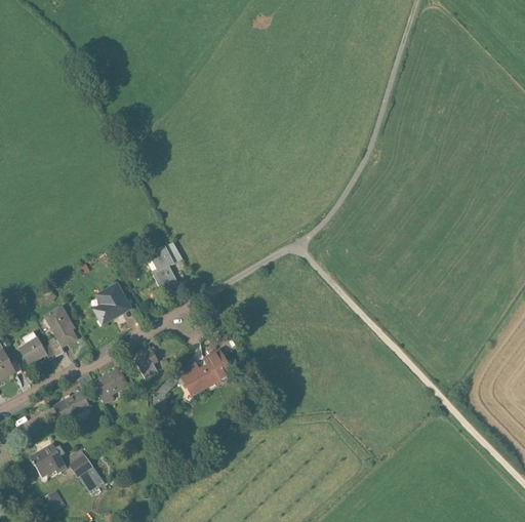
[(182,257),(172,242),(149,254),(157,269),(153,272),(164,290),(178,282),(169,266),(182,257)]
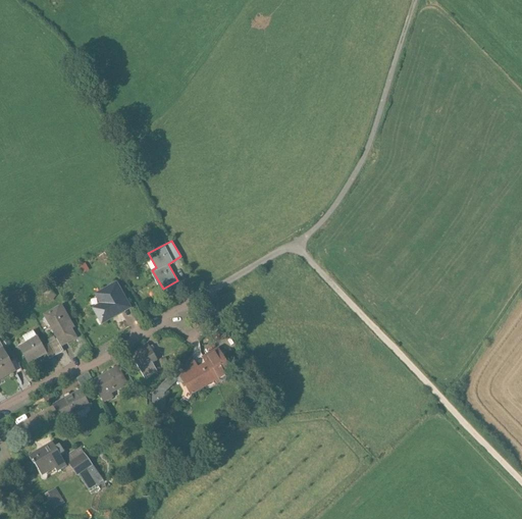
[(129,307),(116,282),(96,295),(100,303),(93,307),(102,322),(129,307)]
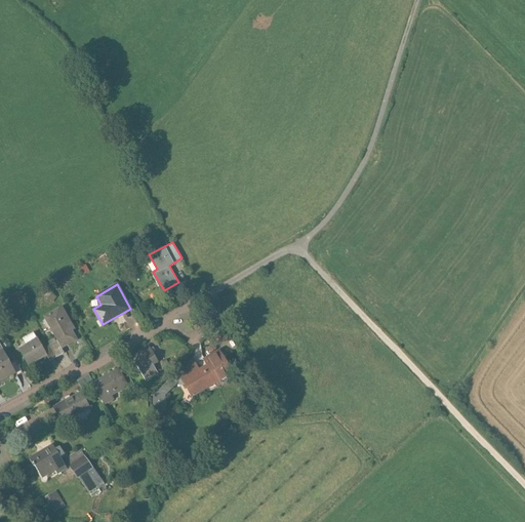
[(75,328),(63,307),(44,317),(55,336),(62,348),(77,339),(72,329),(75,328)]
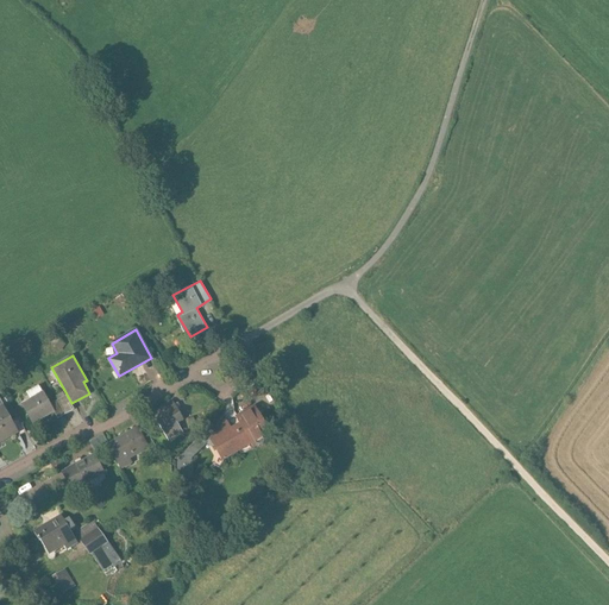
[(32,422),(54,410),(50,402),(41,384),(27,391),(31,398),(23,403),(32,422)]
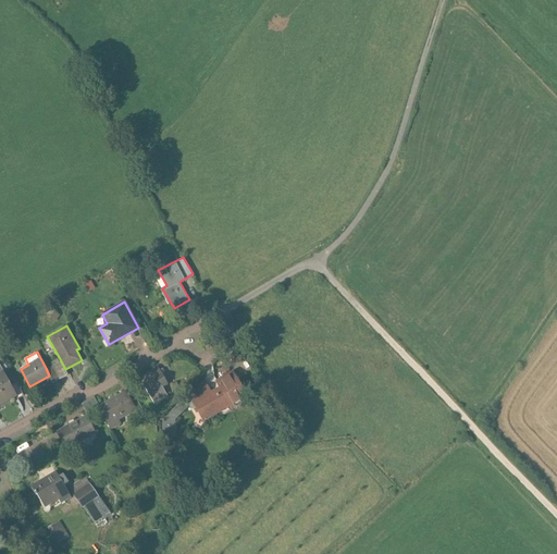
[(50,361),(52,365),(60,378),(67,373),(65,369),(59,357),(50,361)]
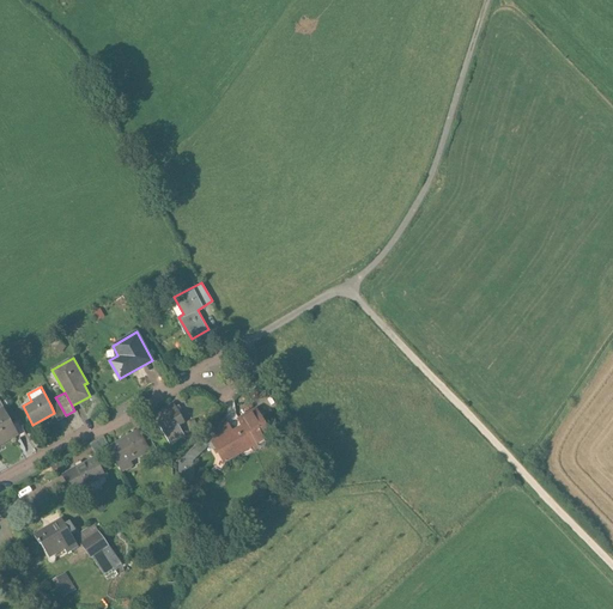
[(17,419),(10,405),(4,407),(0,399),(0,444),(18,436),(11,422),(17,419)]
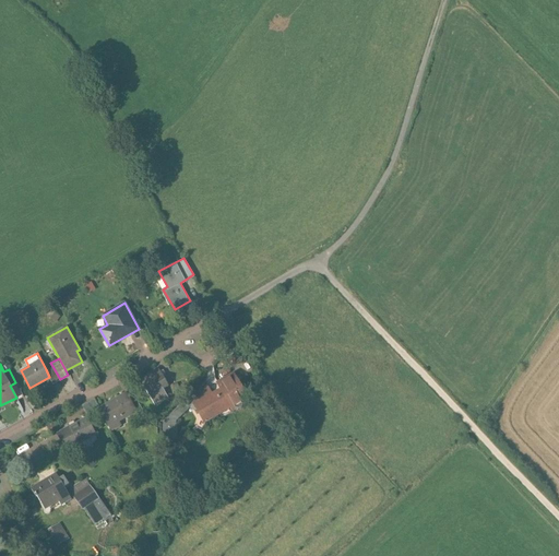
[(52,366),(46,369),(49,377),(52,382),(60,379),(52,366)]
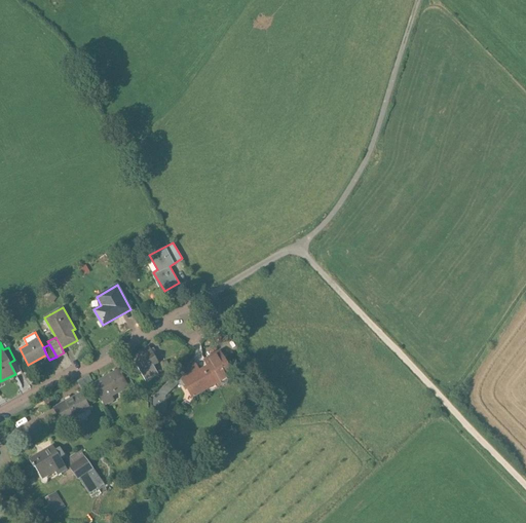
[(157,361),(148,345),(130,356),(140,371),(152,364),(157,361)]
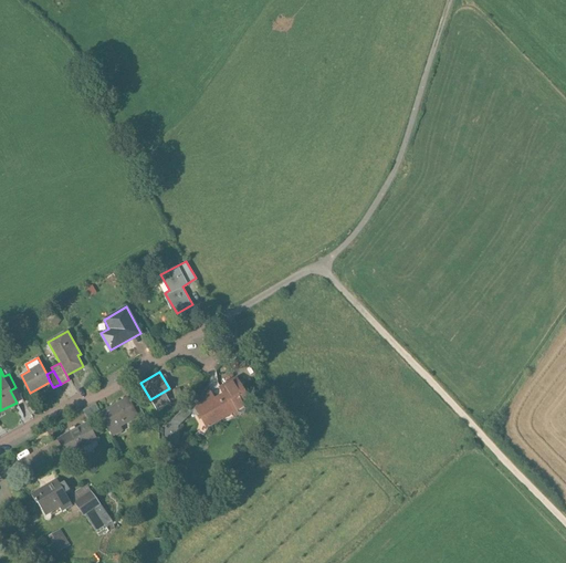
[(237,379),(220,388),(222,394),(230,408),(241,403),(247,399),(237,379)]
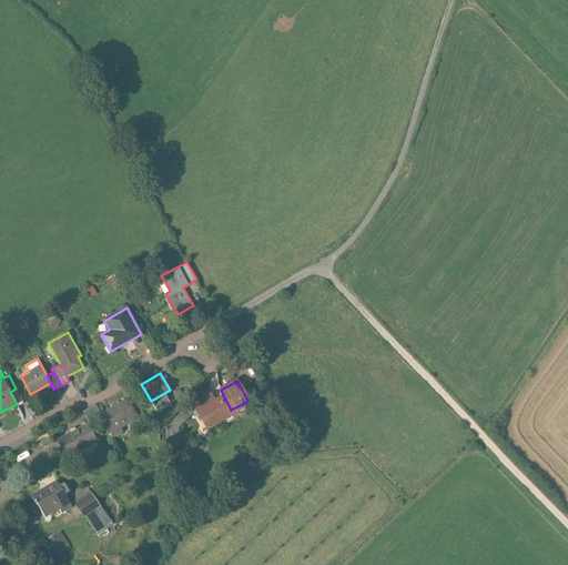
[(196,410),(215,399),(210,389),(191,400),(192,401),(196,410)]
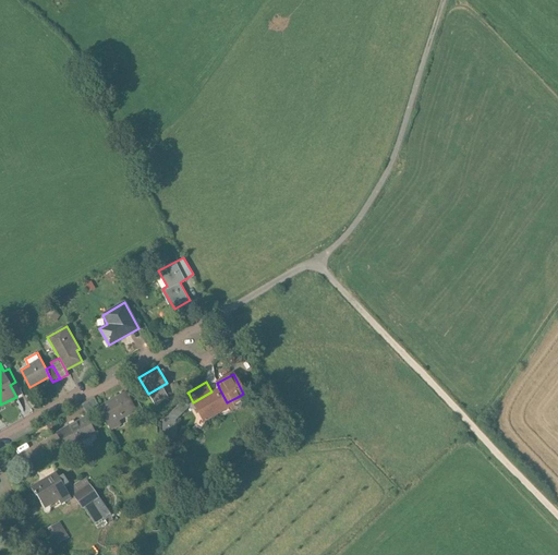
[(168,397),(161,386),(148,394),(155,405),(168,397)]
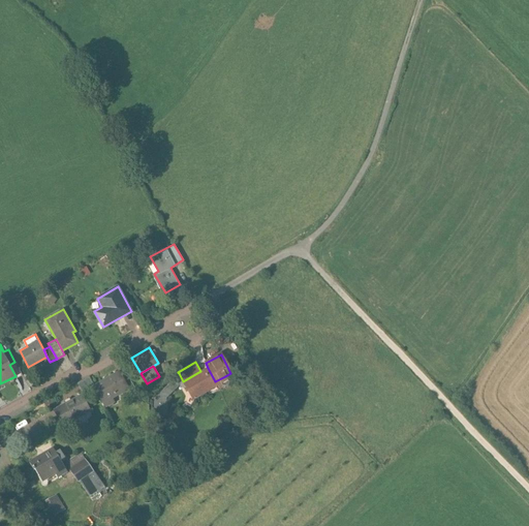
[(124,367),(120,369),(130,388),(134,385),(124,367)]
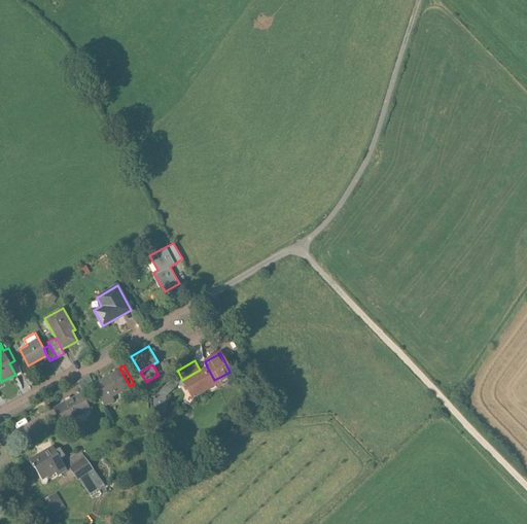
[(214,380),(207,367),(200,370),(182,380),(185,385),(192,397),(226,379),(224,375),(214,380)]
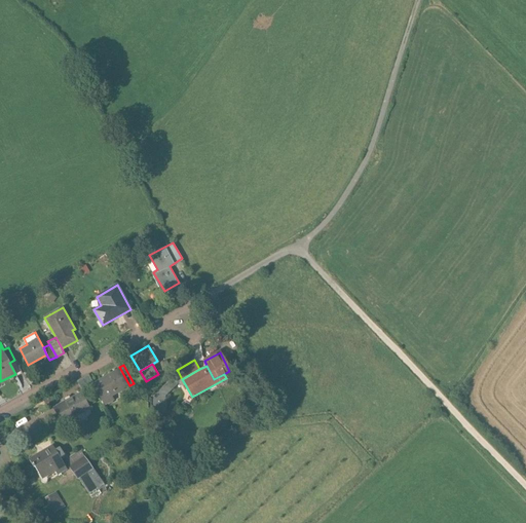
[(129,385),(119,367),(92,381),(95,386),(105,405),(116,399),(114,395),(129,386),(129,385)]
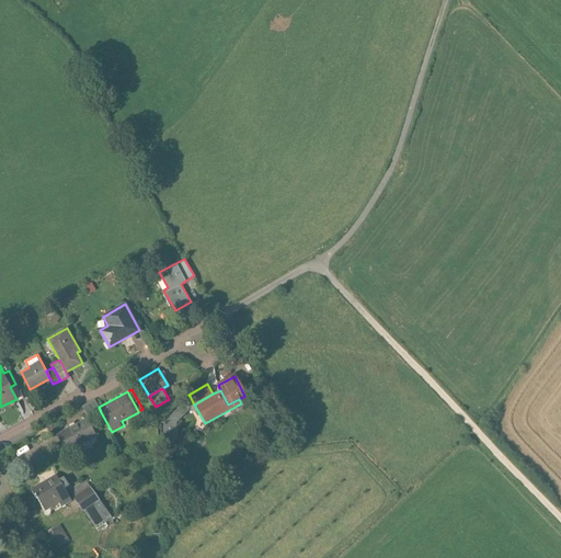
[(186,409),(197,410),(194,405),(190,396),(184,398),(185,400),(163,422),(164,425),(176,425),(176,419),(186,409)]
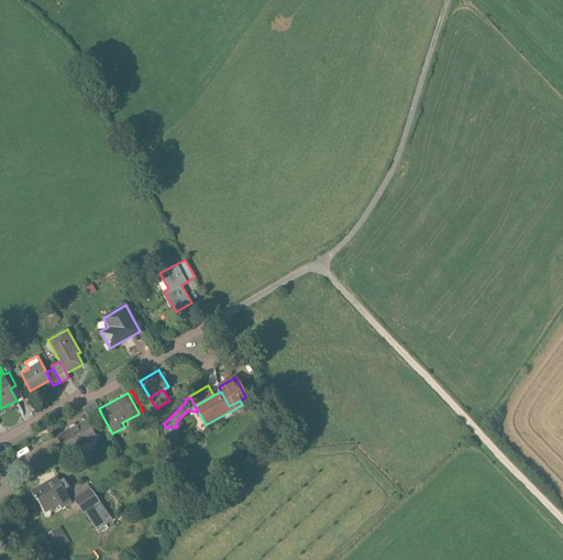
[(101,414),(99,408),(95,402),(84,408),(90,419),(101,414)]
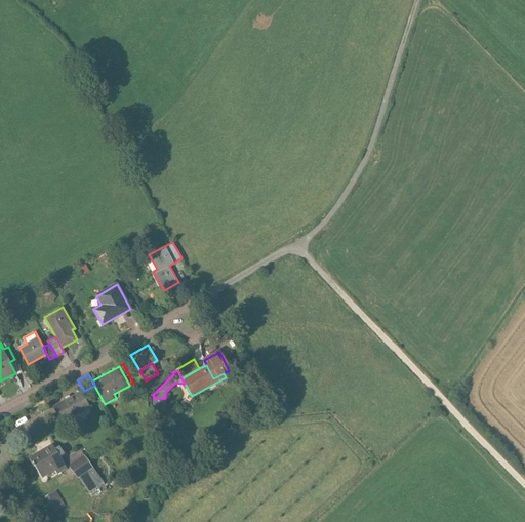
[(89,408),(80,392),(54,406),(63,422),(89,408)]
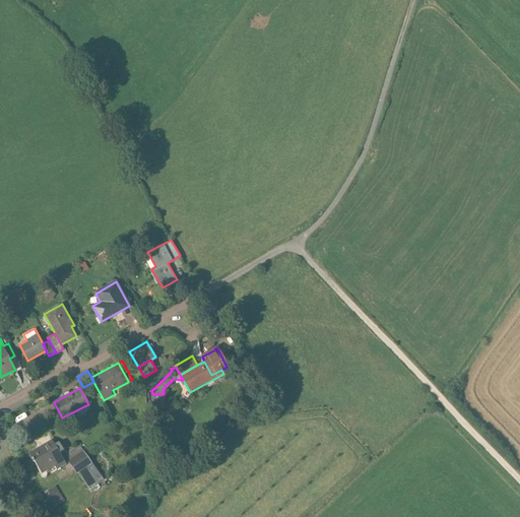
[(164,394),(152,394),(152,407),(165,406),(165,394),(164,394)]
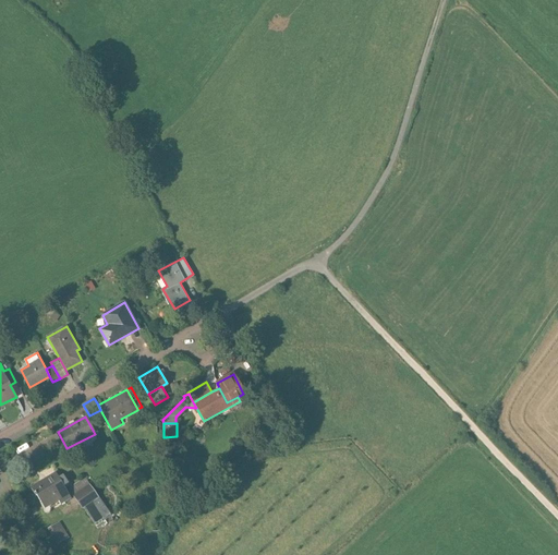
[(65,489),(56,472),(31,486),(44,508),(58,499),(60,504),(71,497),(65,489)]
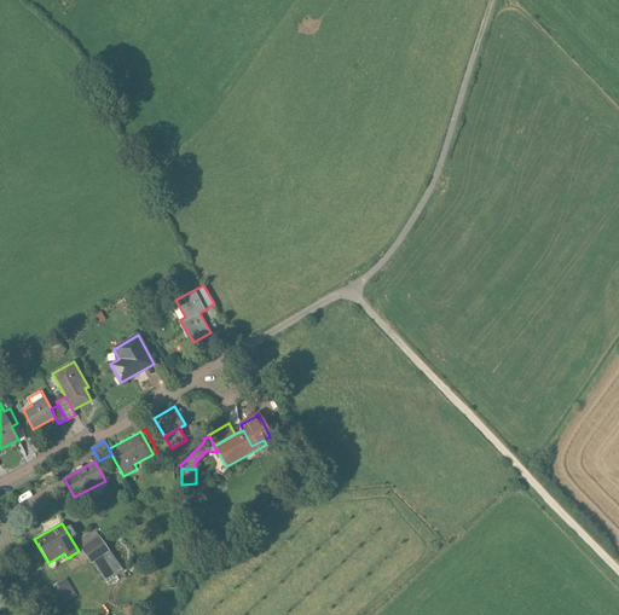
[(110,551),(94,527),(73,541),(79,551),(82,549),(92,563),(93,562),(110,551)]
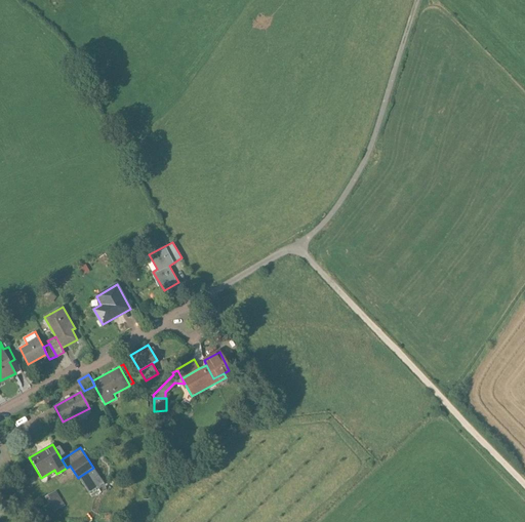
[(104,483),(93,468),(79,477),(89,492),(104,483)]
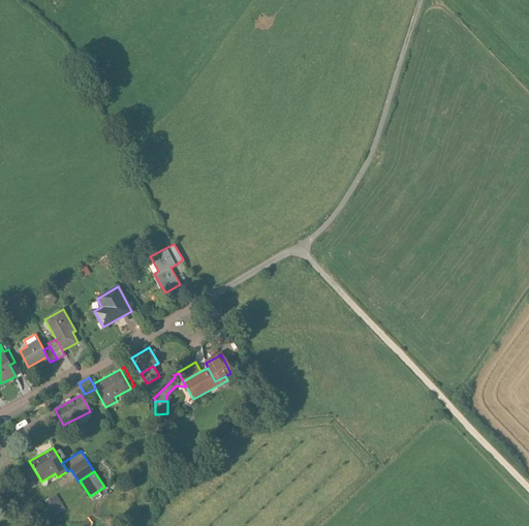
[(68,507),(57,493),(48,500),(58,515),(68,507)]
